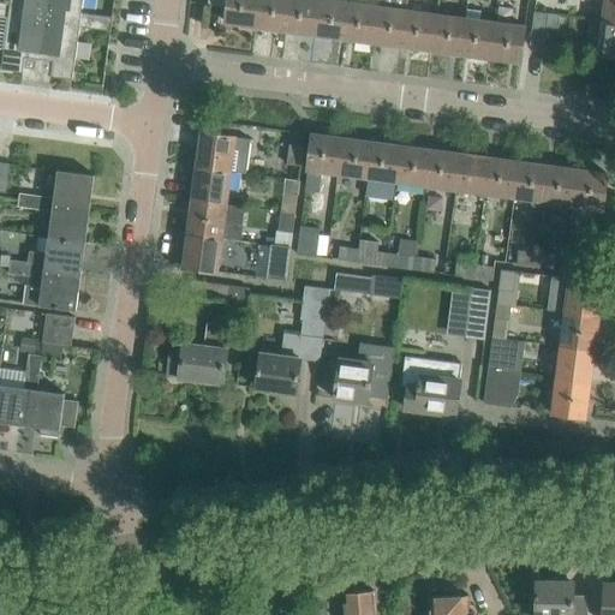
[(46,15),(47,0),(11,0),(11,3),(0,1),(0,15),(9,17),(10,17),(11,10),(46,15)]
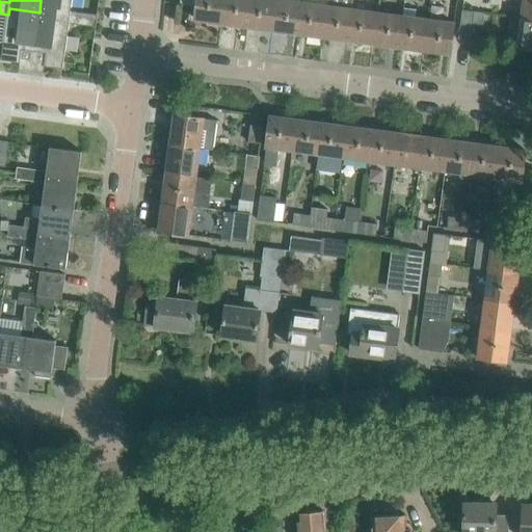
[(71,10),(72,0),(41,0),(40,12),(70,17),(69,23),(70,23),(82,24),(84,12),(71,10)]
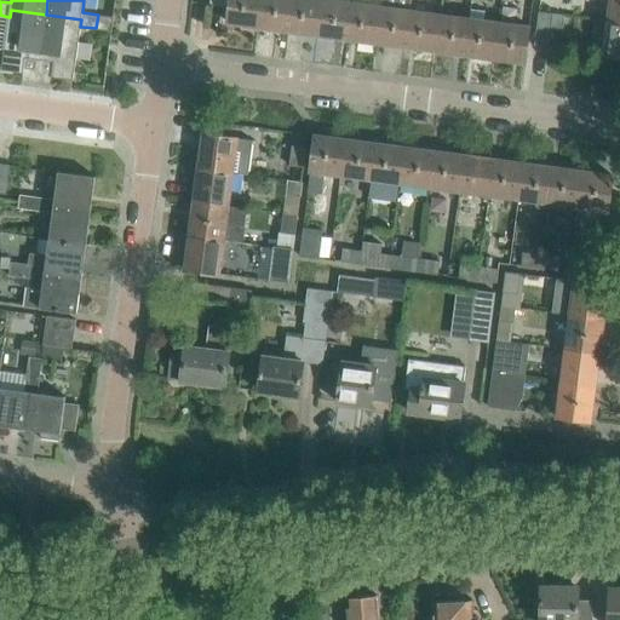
[(258,26),(262,0),(211,0),(211,4),(230,7),(228,22),(242,23),(242,28),(257,30),(258,26)]
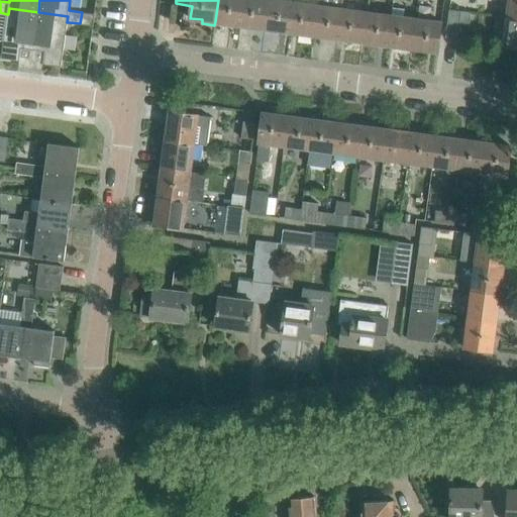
[(240,24),(243,0),(218,0),(215,21),(240,24)]
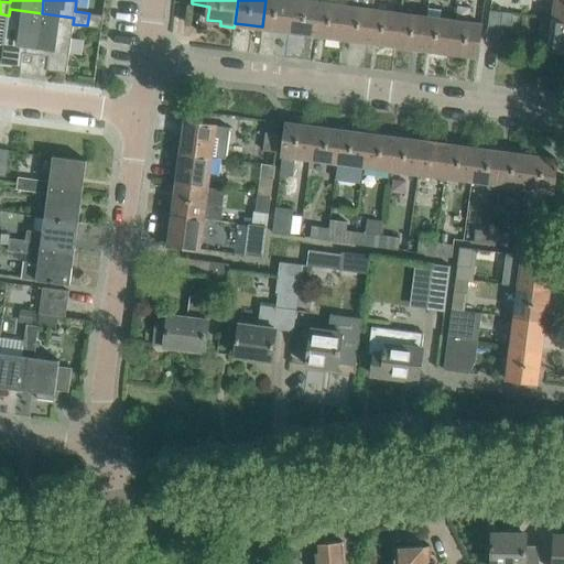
[(289,31),(293,0),(266,0),(262,26),(289,31)]
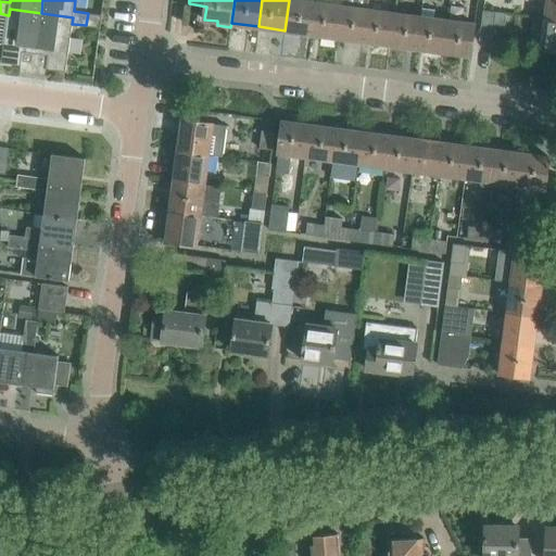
[(312,34),(316,2),(299,0),(289,0),(285,30),(312,34)]
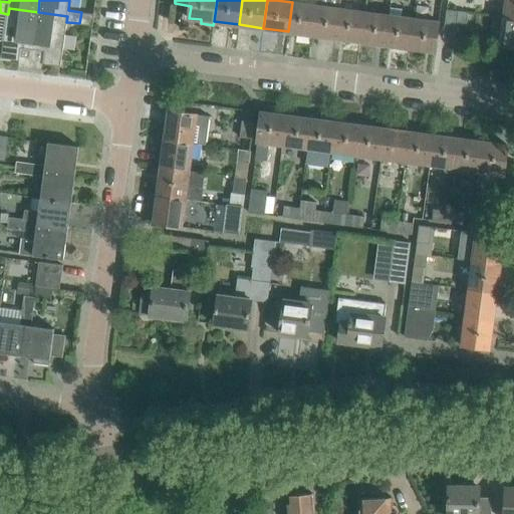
[(341,9),(342,1),(341,0),(316,0),(316,5),(312,34),(336,37),(340,9),(341,9)]
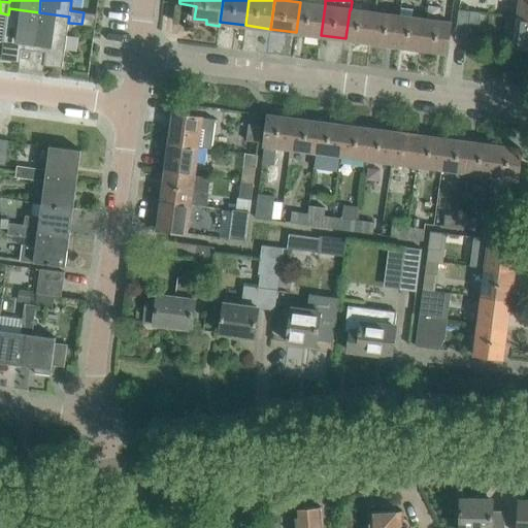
[(527,18),(527,0),(520,0),(519,17),(527,18)]
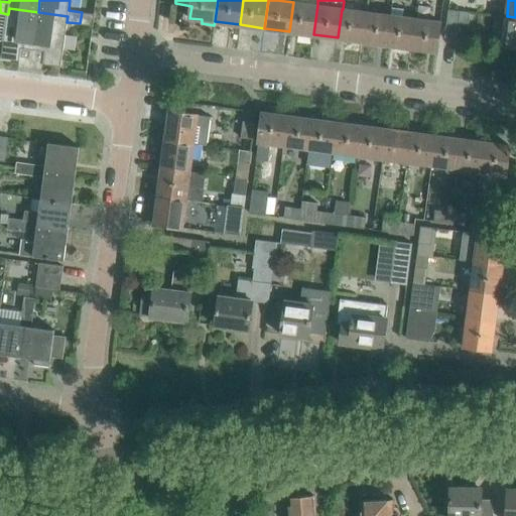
[(313,34),(317,5),(293,2),(289,31),(313,34)]
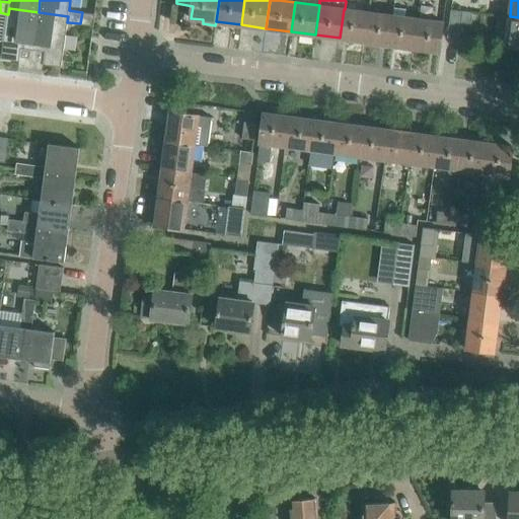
[(33,49),(39,12),(9,8),(8,14),(7,14),(1,59),(20,61),(20,60),(21,48),(33,49)]
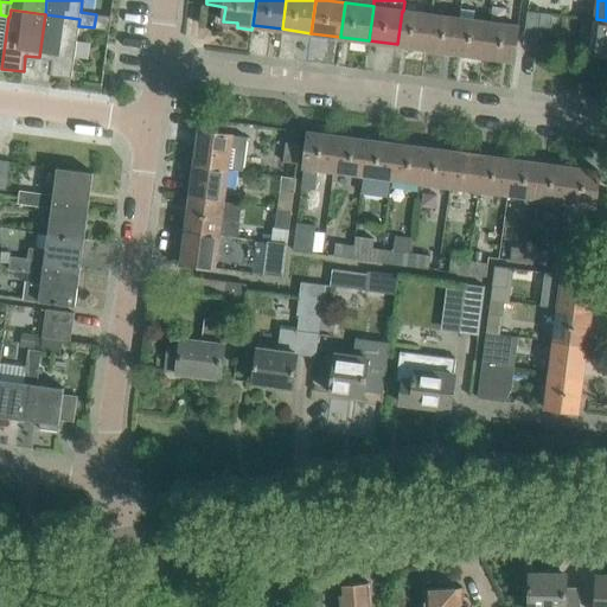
[(427,49),(432,14),(403,11),(402,11),(397,44),(427,49)]
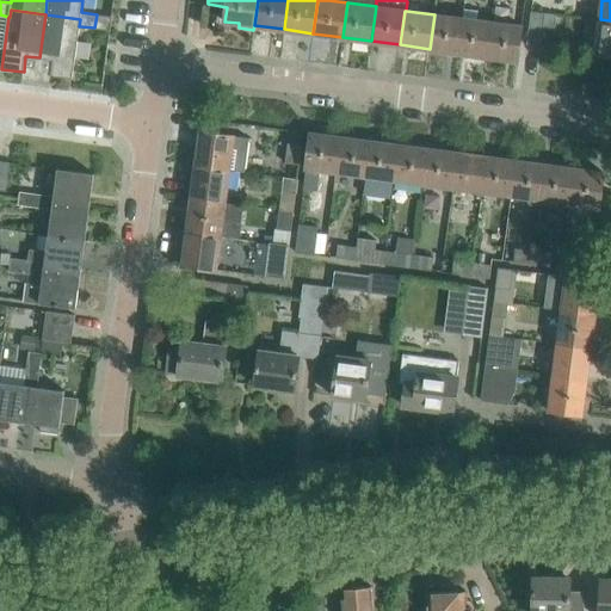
[(73,79),(80,26),(79,26),(80,19),(45,14),(39,57),(54,60),(51,74),(50,75),(73,79)]
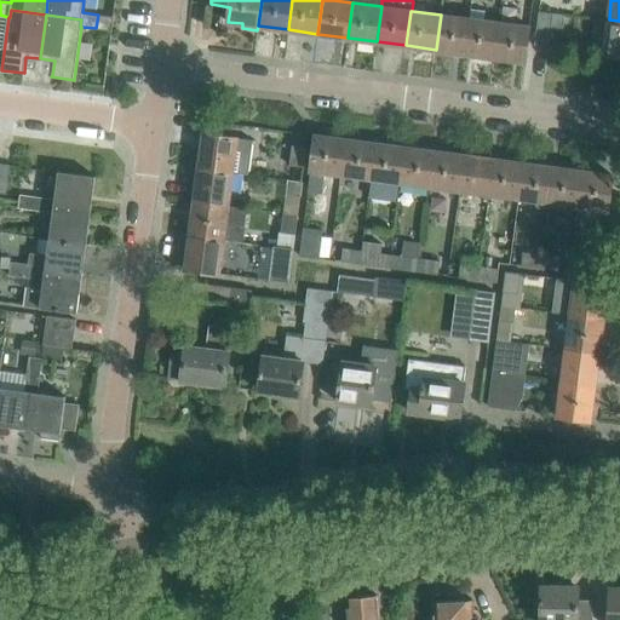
[(113,30),(114,17),(98,15),(96,28),(113,30)]
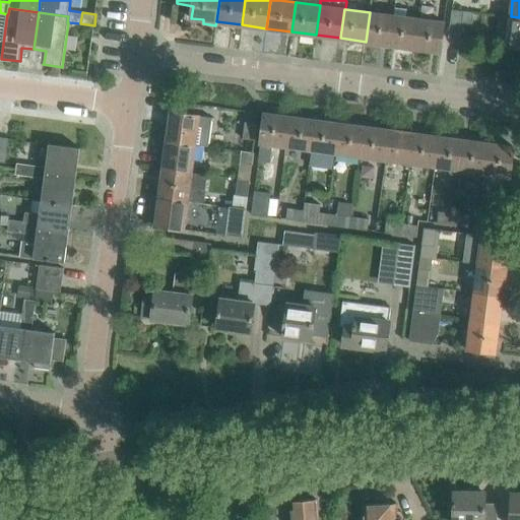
[(390,45),(394,15),(370,12),(366,42),(390,45)]
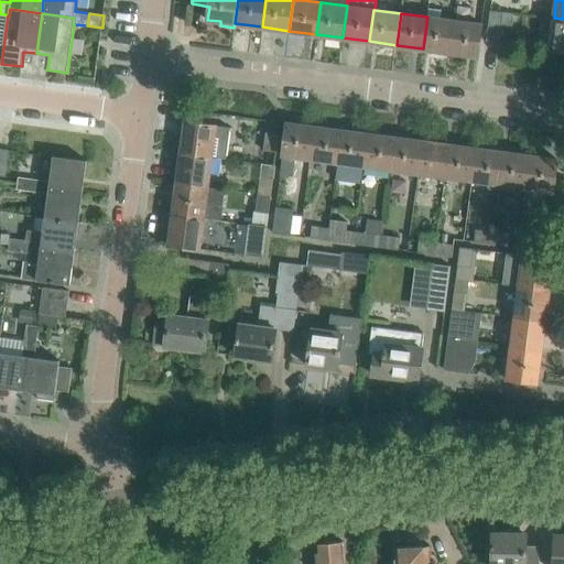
[(451,52),(454,20),(427,17),(423,49),(451,52)]
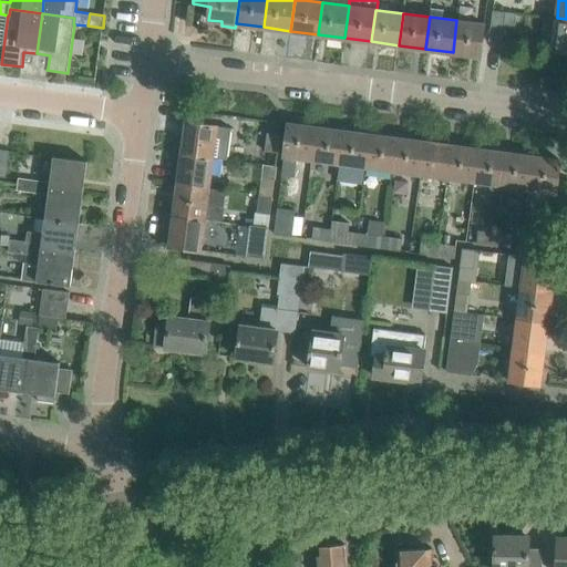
[(566,51),(566,19),(557,18),(556,28),(553,50),(566,51)]
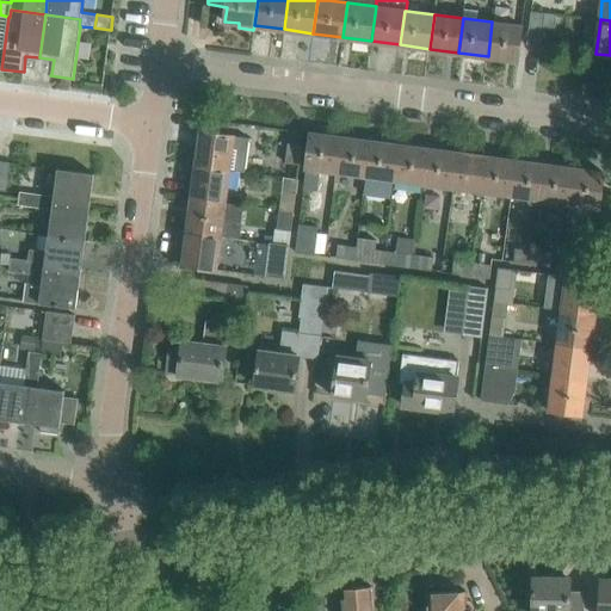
[(488,56),(518,61),(523,26),(492,22),(488,56)]
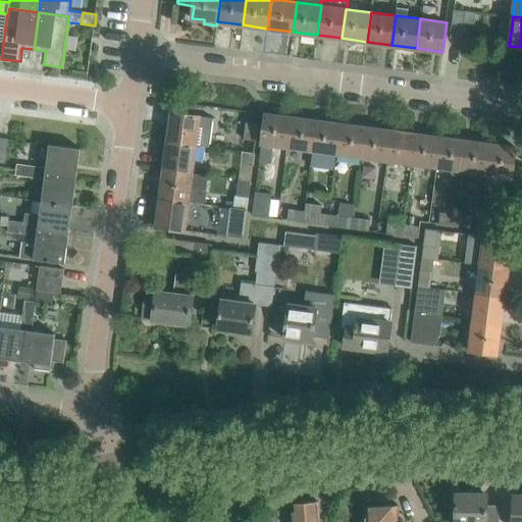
[(463,40),(465,22),(453,21),(451,38),(463,40)]
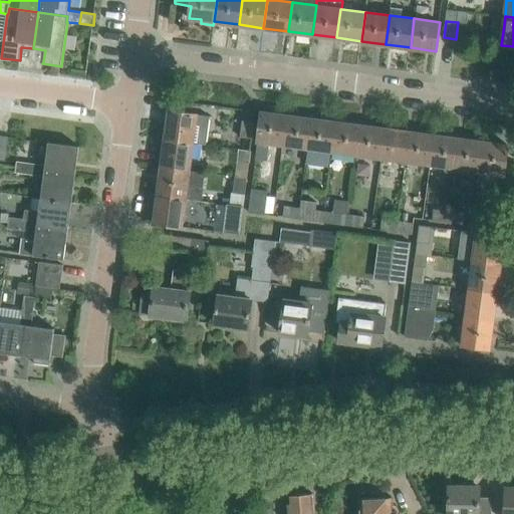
[(194,143),(198,113),(169,110),(166,139),(194,143)]
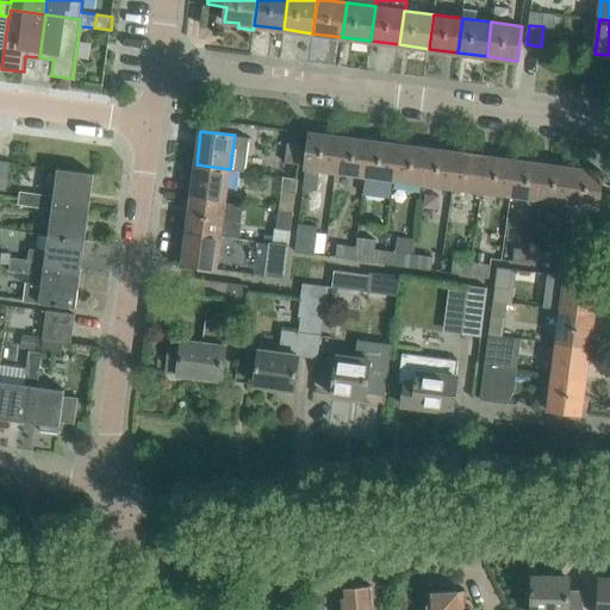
[(336,172),(341,137),(311,132),(306,167),(305,182),(319,184),(321,169),(336,172)]
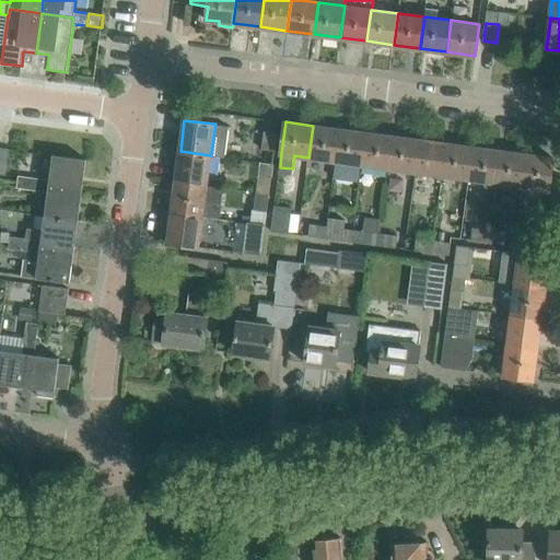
[(335,161),(339,129),(313,126),(308,158),(335,161)]
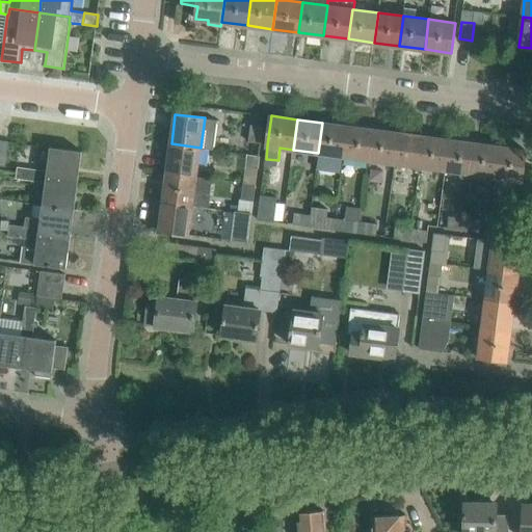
[(344,156),(348,126),(322,123),(318,153),(344,156)]
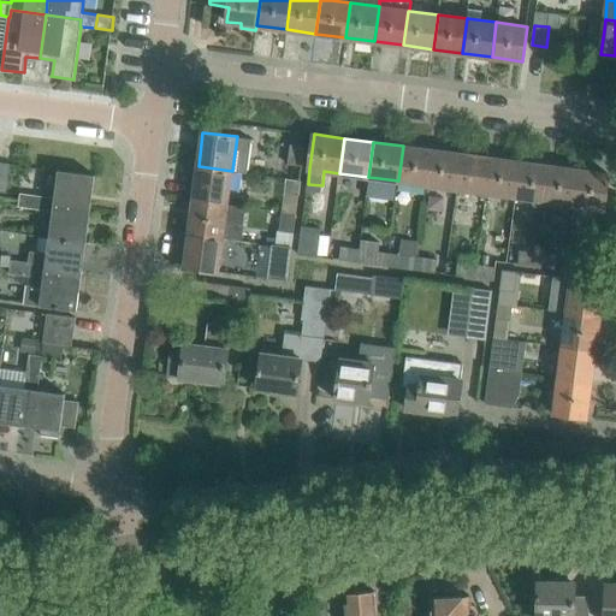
[(302,165),(306,146),(290,143),(288,164),(302,165)]
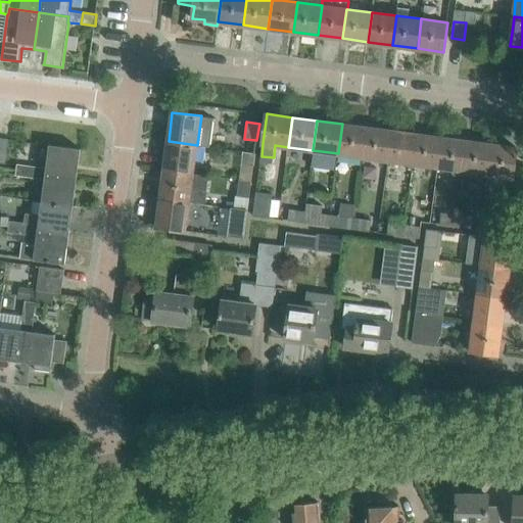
[(363,156),(367,127),(342,124),(338,153),(363,156)]
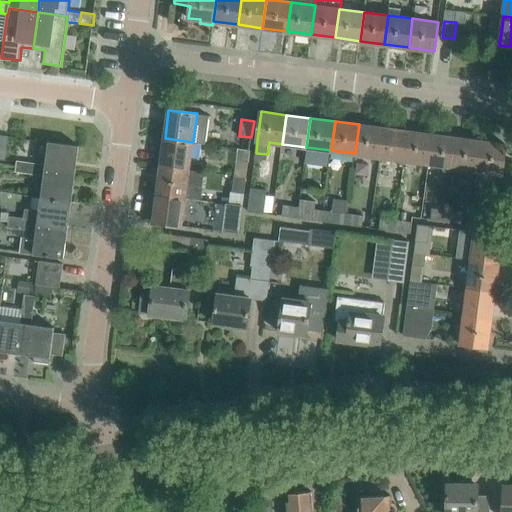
[(380,157),(383,128),(359,124),(355,153),(380,157)]
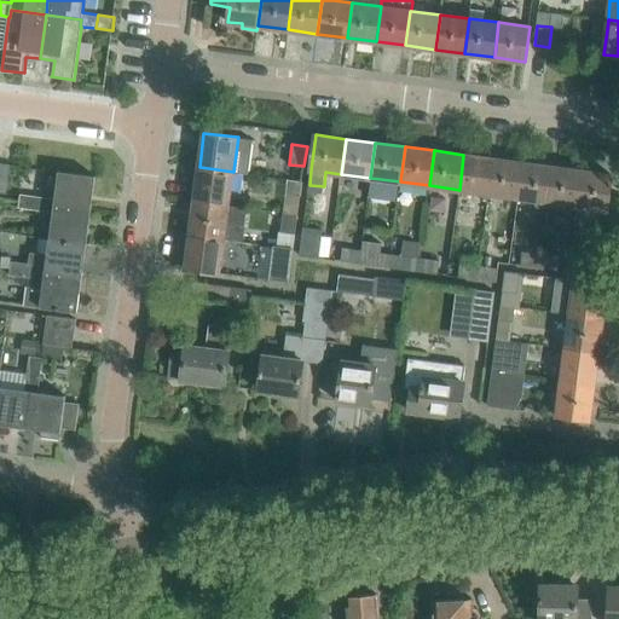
[(489,194),(493,158),(463,155),(460,190),(489,194)]
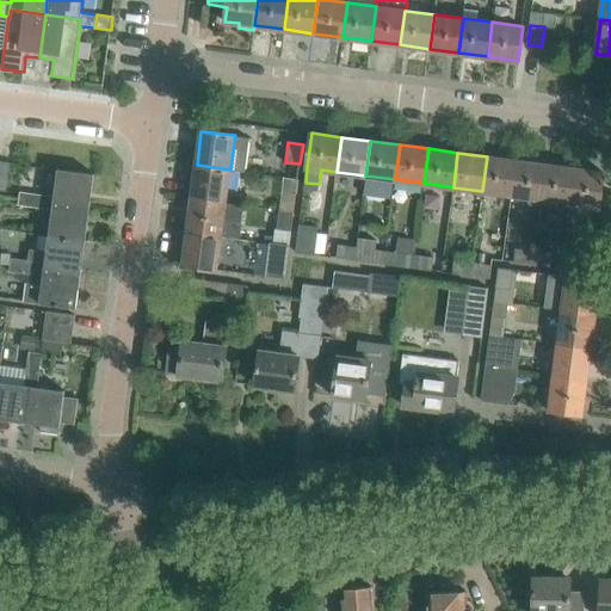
[(512,195),(516,160),(487,156),(482,191),(512,195)]
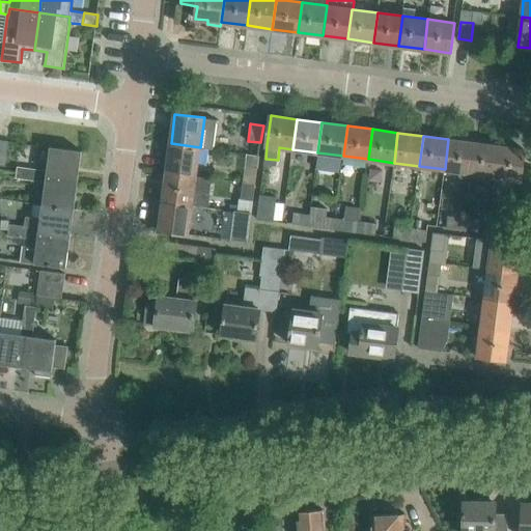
[(0,164),(6,165),(9,140),(0,139),(0,164)]
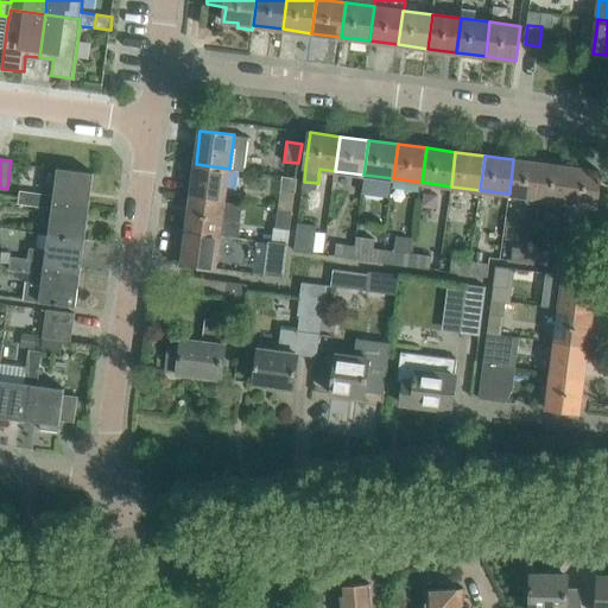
[(538,197),(543,164),(513,159),(510,194),(538,197)]
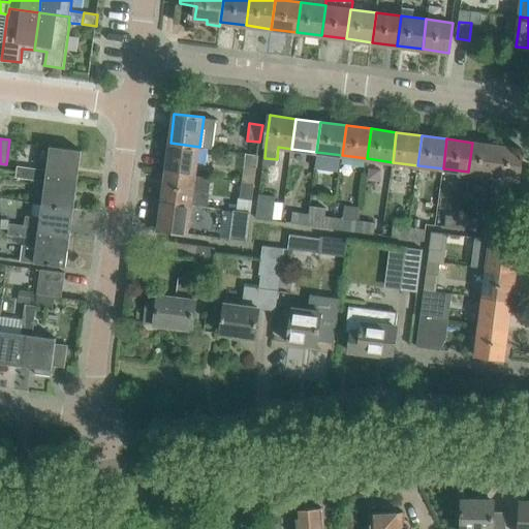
[(195,175),(199,147),(170,143),(166,172),(195,175)]
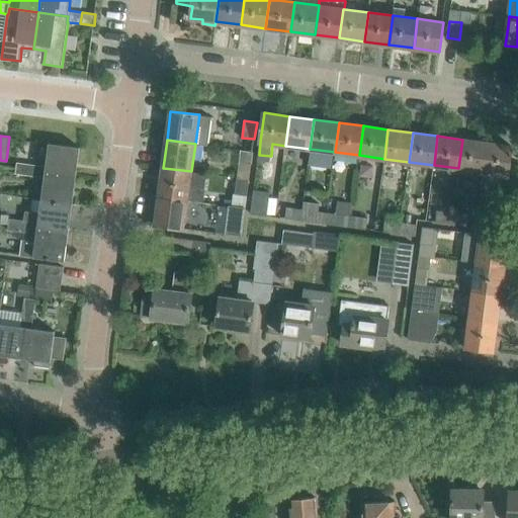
[(484,172),(488,143),(462,140),(458,168),(484,172)]
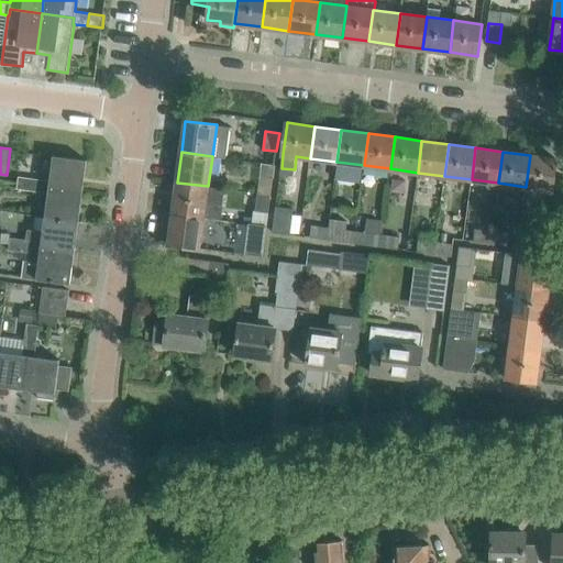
[(83,190),(87,159),(54,155),(51,179),(50,186),(83,190)]
